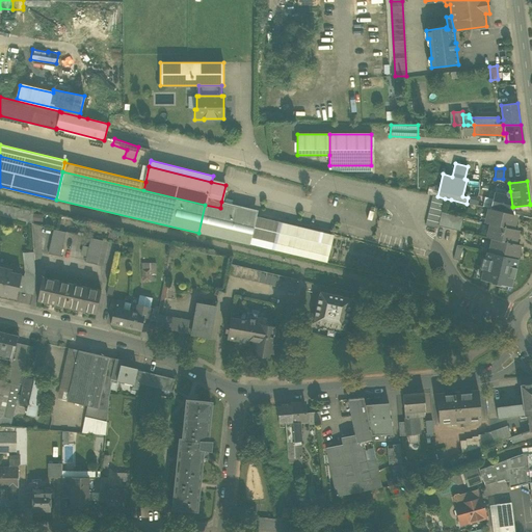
[(514,214),(513,207),(512,207),(510,191),(507,192),(507,195),(494,192),(489,209),(514,214)]
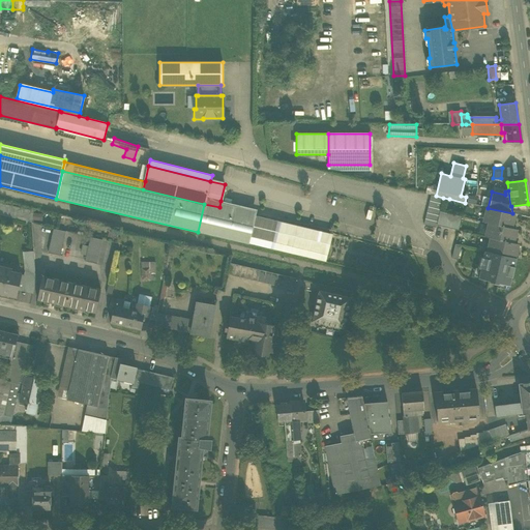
[(423,225),(436,228),(443,198),(431,195),(423,225)]
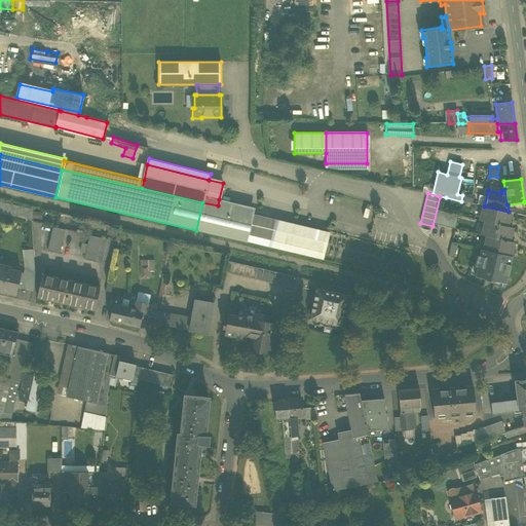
[(0,213),(31,221),(30,207),(0,198),(0,213)]
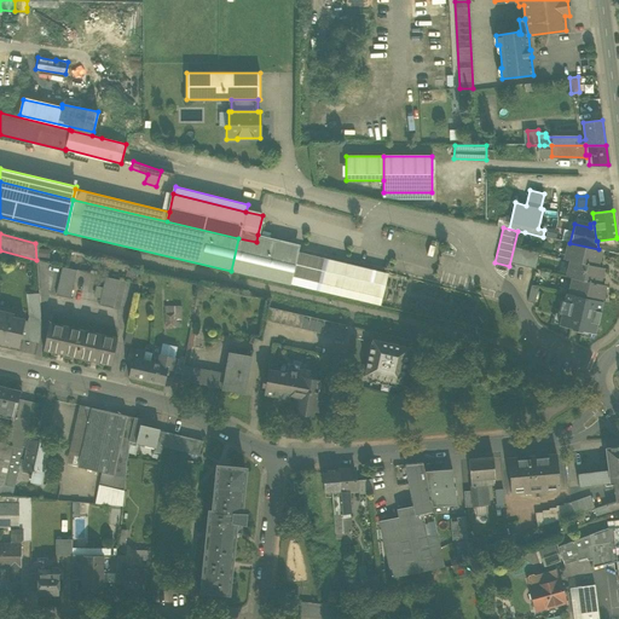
[(256,242),(238,238),(231,271),(275,282),(283,249),(276,247),(270,237),(258,235),(256,242)]
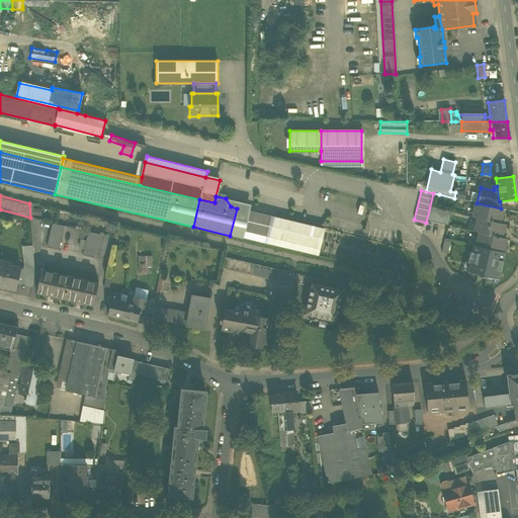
[(251,204),(226,198),(231,206),(237,208),(249,210),(251,204)]
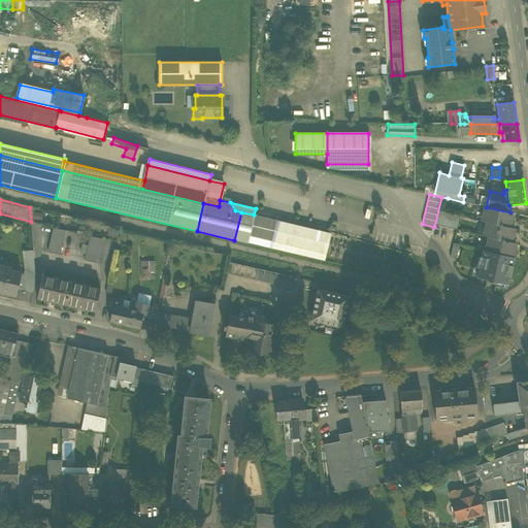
[(512,213),(510,212),(486,207),(485,207),(482,221),(487,222),(508,227),(512,213)]
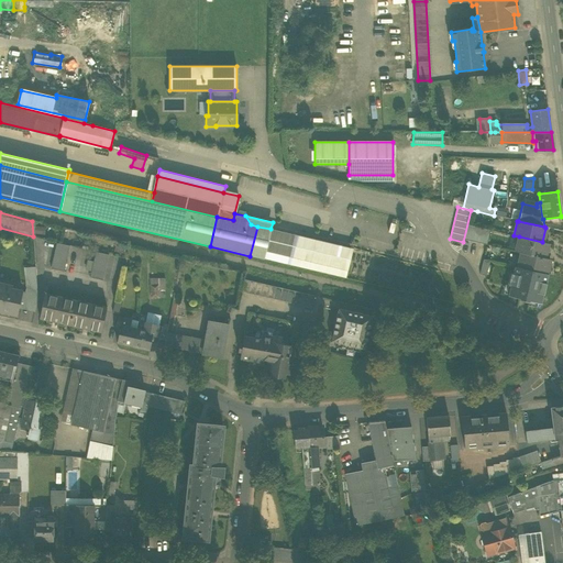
[(490,230),(482,229),(475,227),(467,224),(463,239),(472,241),(478,243),(487,245),(487,244),(490,230)]
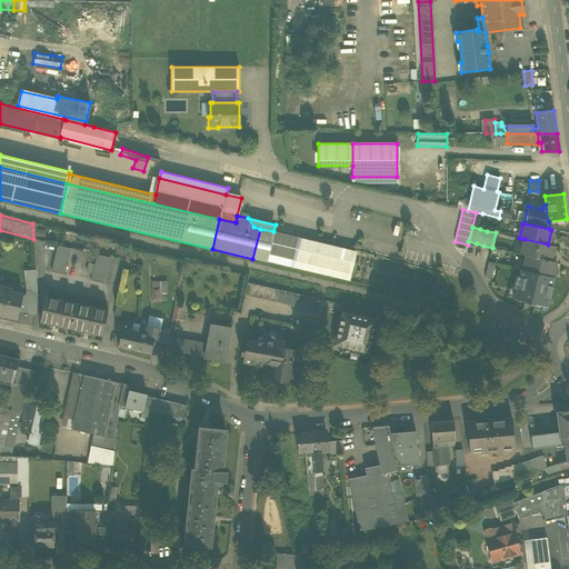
[(273,231),(260,229),(252,259),(267,262),(273,231)]
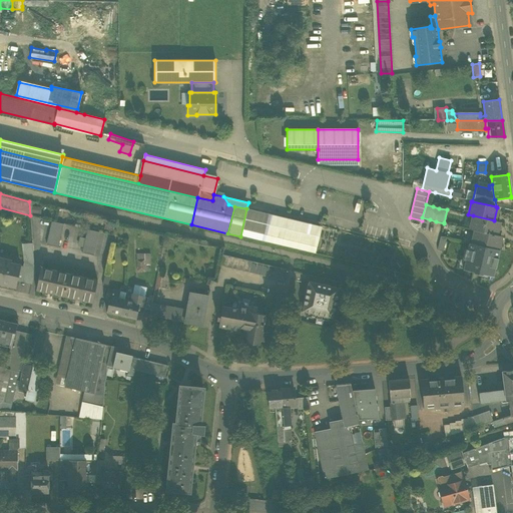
[(321,226),(246,208),(240,236),(315,253),(321,226)]
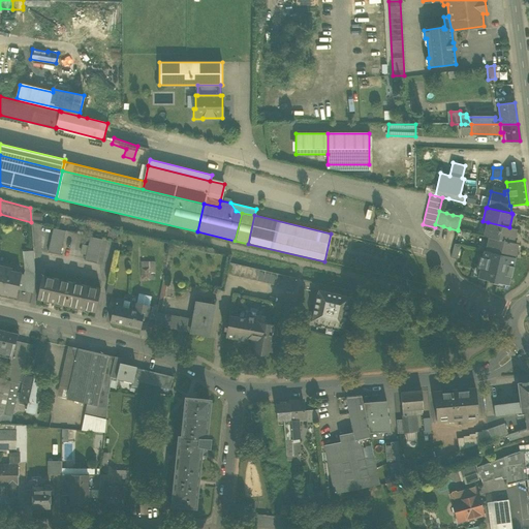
[(515,229),(509,227),(488,222),(485,237),(490,238),(511,243),(515,229)]
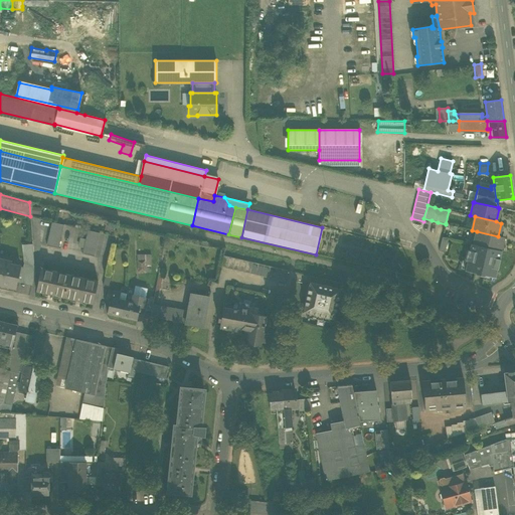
[(46,246),(58,248),(63,225),(52,222),(46,246)]
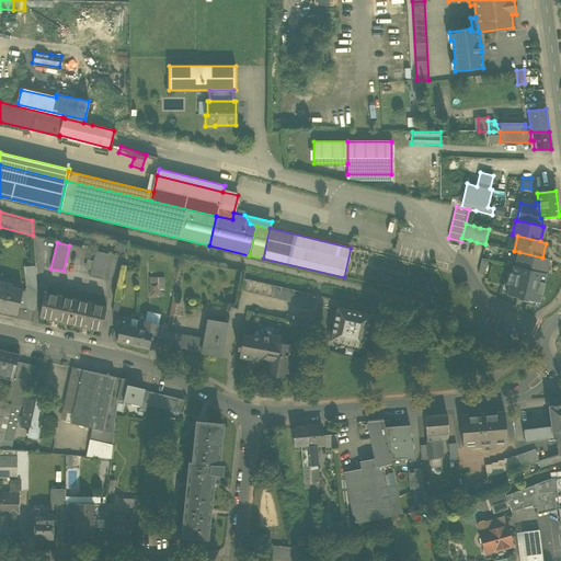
[(90,276),(102,279),(107,254),(95,252),(90,276)]
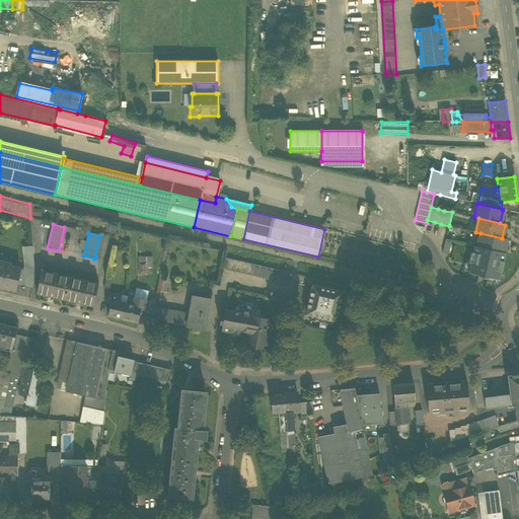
[(507,239),(502,238),(480,233),(477,246),(504,252),(507,239)]
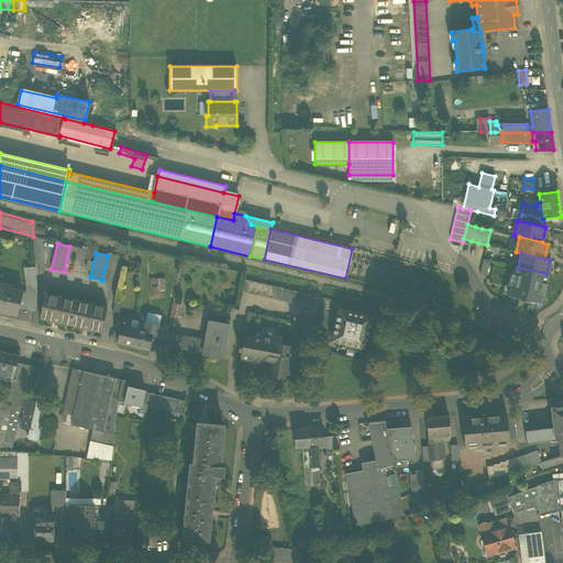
[(479,274),(486,276),(489,261),(484,260),(483,261),(481,269),(479,274)]
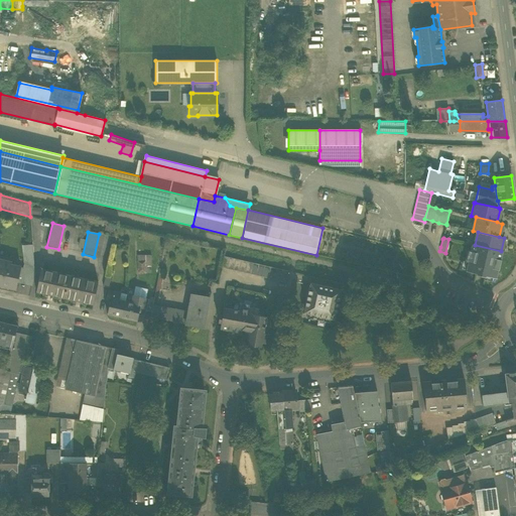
[(503,251),(501,251),(475,245),(472,244),(472,245),(466,271),(476,274),(476,275),(485,277),(485,276),(496,278),(498,270),(501,260),(503,251)]
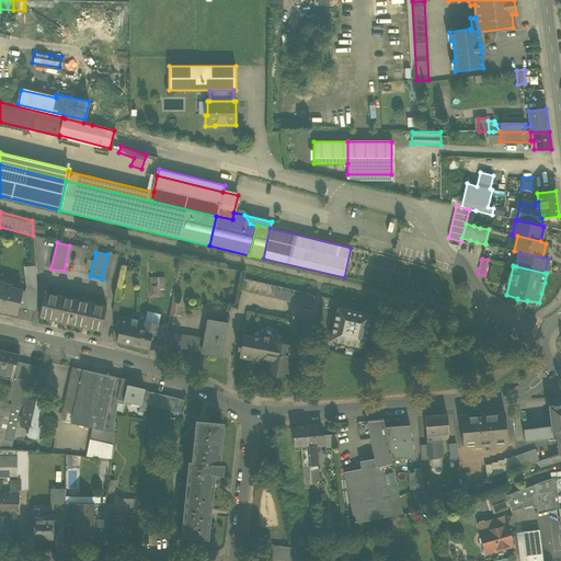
[(26,287),(37,290),(36,284),(35,266),(25,267),(27,287),(26,287)]
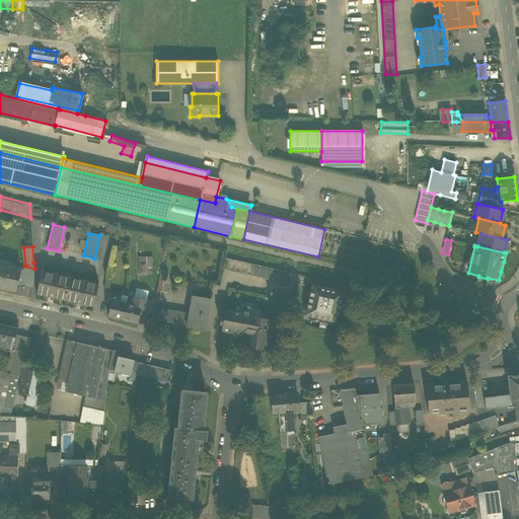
[(222,270),(251,276),(254,265),(225,257),(222,270)]
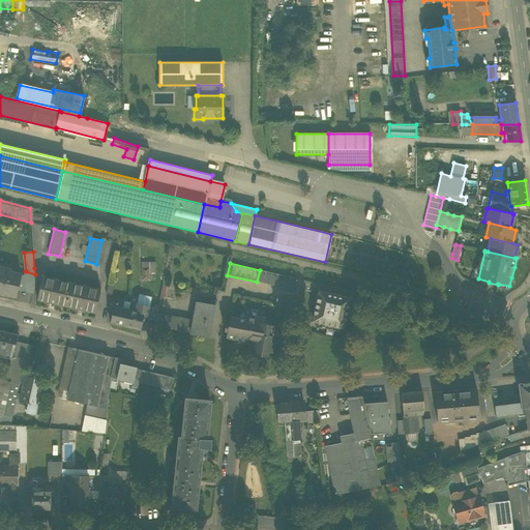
[(150,280),(149,267),(141,268),(142,281),(150,280)]
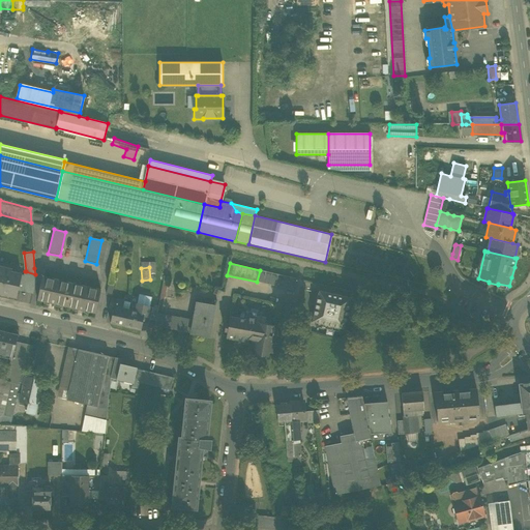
[(0,292),(17,296),(18,289),(20,284),(22,274),(0,269),(0,292)]
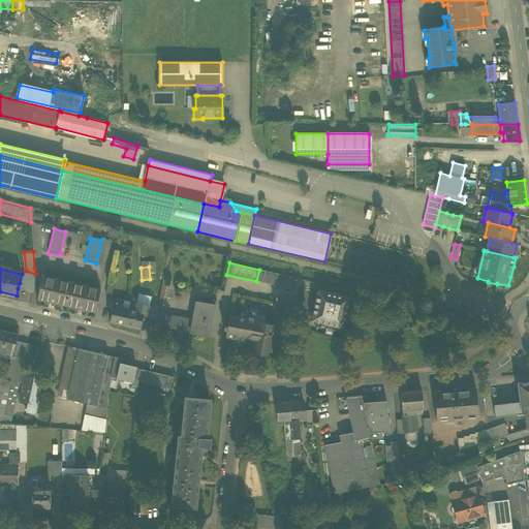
[(296,278),(259,270),(256,281),(292,289),(296,278)]
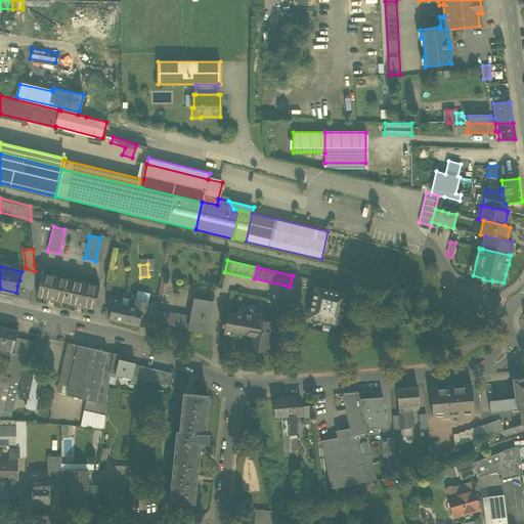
[(27,288),(33,290),(35,277),(35,271),(25,268),(24,272),(23,280),(28,282),(27,288)]
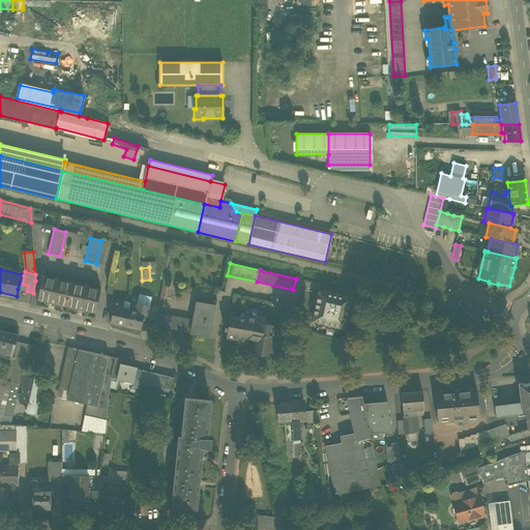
[(37,299),(95,313),(100,290),(42,276),(37,299)]
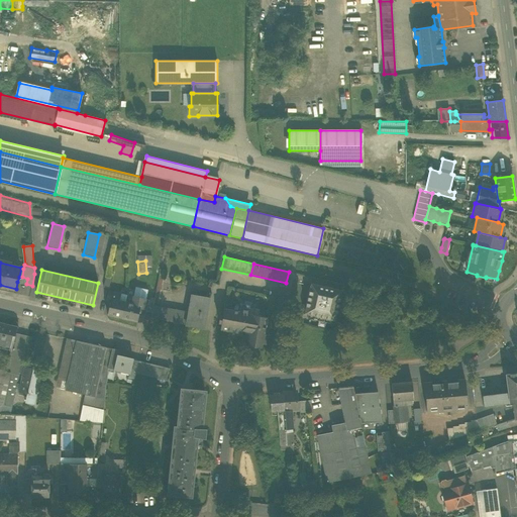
[(331,320),(335,321),(342,291),(311,283),(304,313),(308,315),(331,320)]
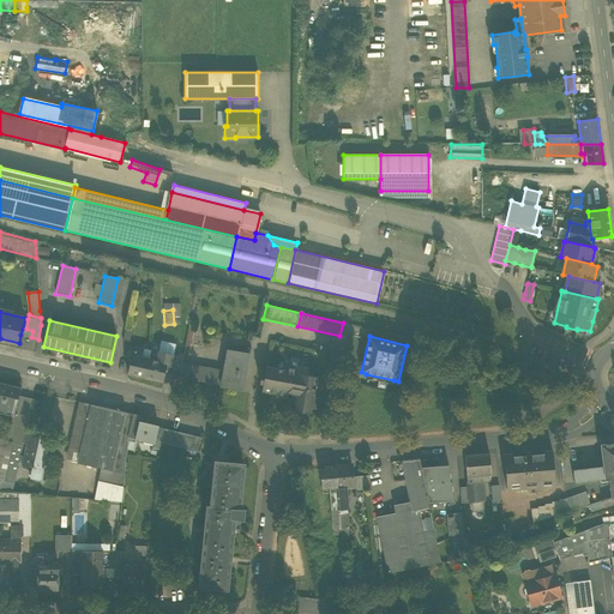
[(150,357),(157,360),(158,351),(160,344),(151,343),(151,350),(150,357)]
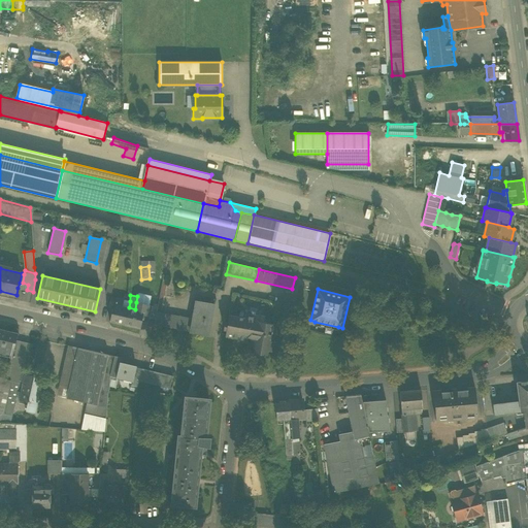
[(150,299),(137,296),(136,302),(149,305),(150,299)]
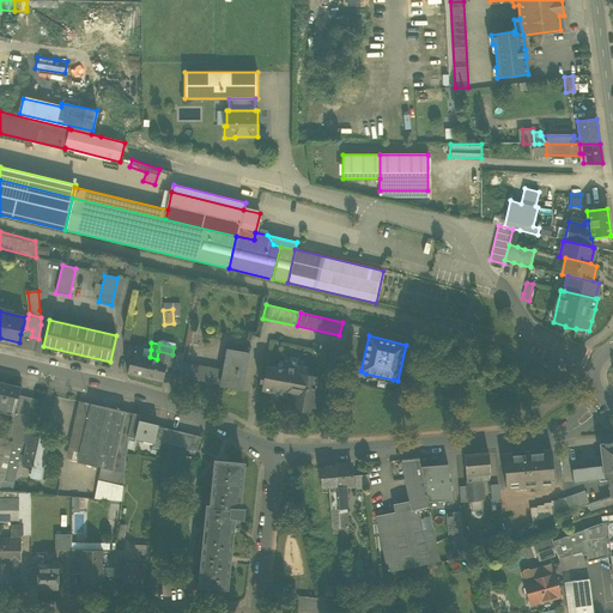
[(126,356),(131,357),(132,353),(141,356),(143,349),(128,345),(126,356)]
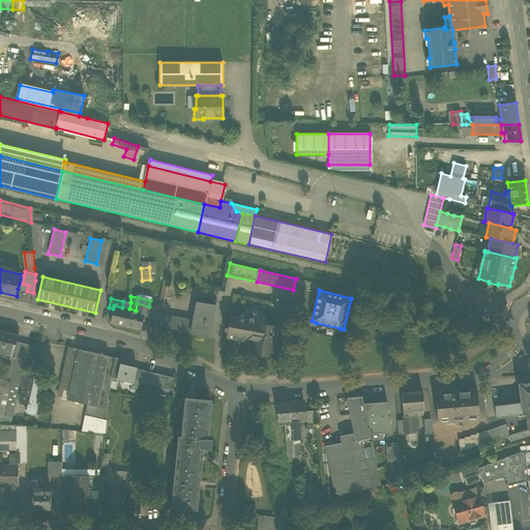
[(196,302),(193,320),(190,331),(190,333),(209,336),(214,305),(196,302)]
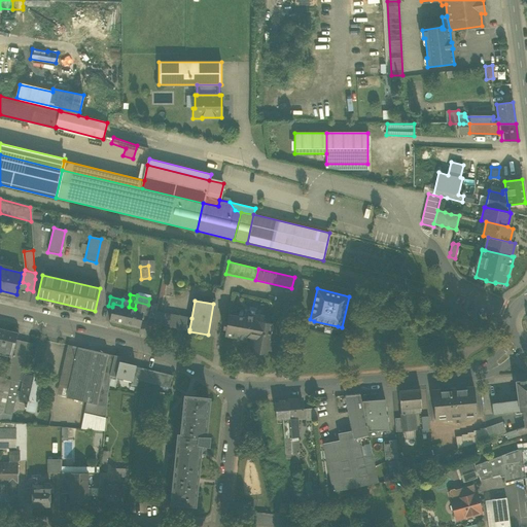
[(136,302),(135,309),(143,310),(142,313),(146,314),(148,305),(136,302)]
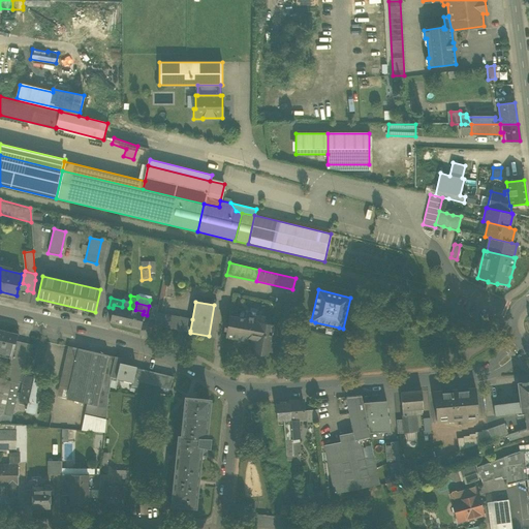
[(129,308),(122,307),(114,305),(113,308),(110,321),(125,325),(129,308)]
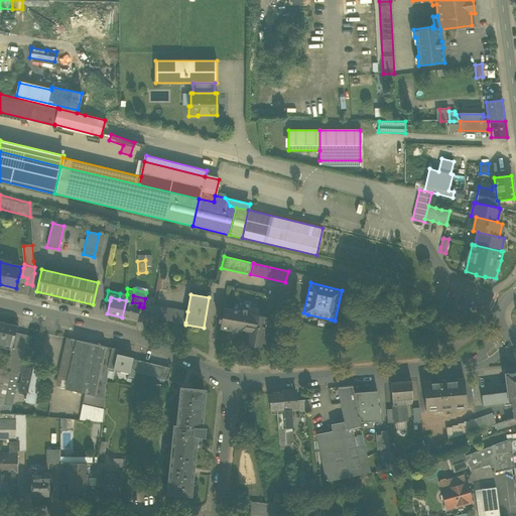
[(136,320),(139,306),(140,303),(132,302),(126,300),(122,317),(136,320)]
